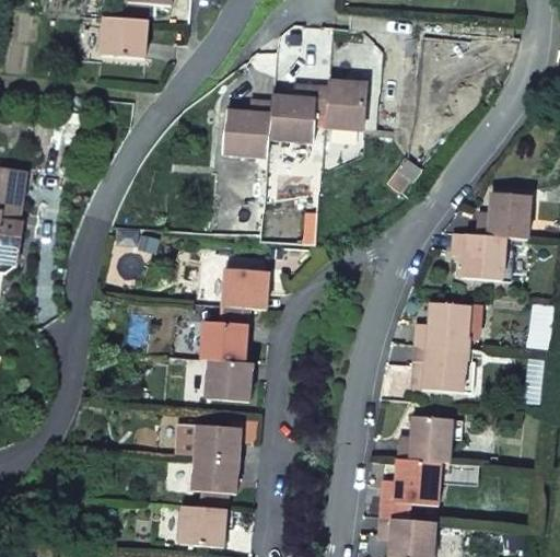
[(126,1),(125,18),(148,20),(150,3),(128,1),(126,1)]
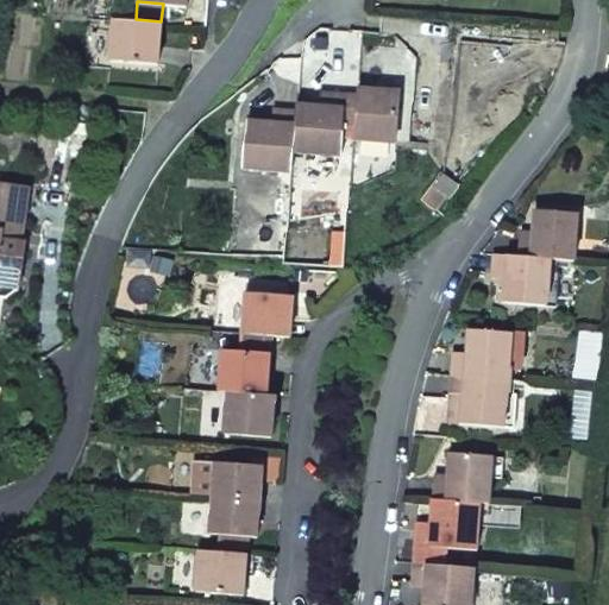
[(114,17),(110,58),(158,63),(161,21),(136,19),(114,17)]
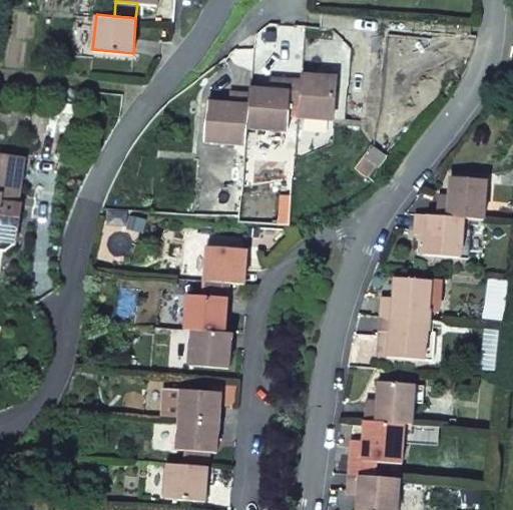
[(299,104),(299,114),(334,117),(337,77),(302,74),(302,79),(299,104)]
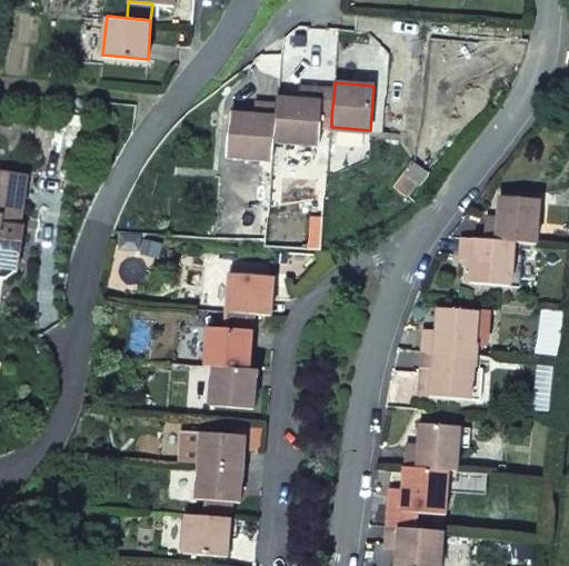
[(277,101),(273,139),(318,144),(321,115),(323,87),(307,86),(306,97),(300,97),(277,95),(277,101)]
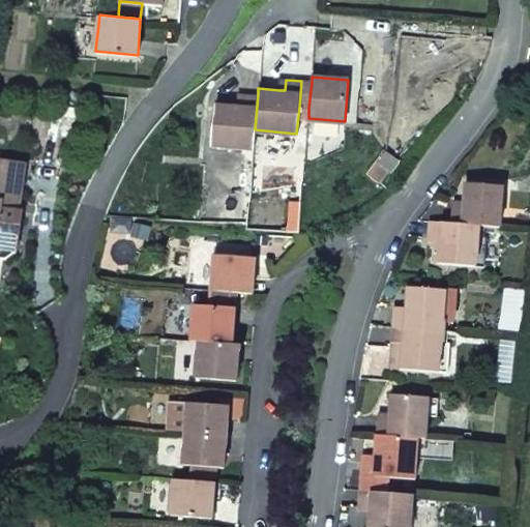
[(312,82),(301,81),(299,107),(308,108),(312,82)]
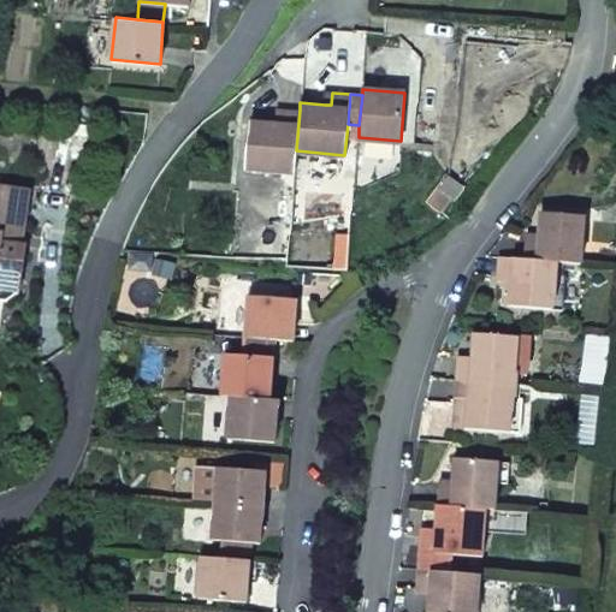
[(250,119),(247,167),(295,171),(296,150),(300,110),(283,108),(280,122),(274,122),(250,119)]
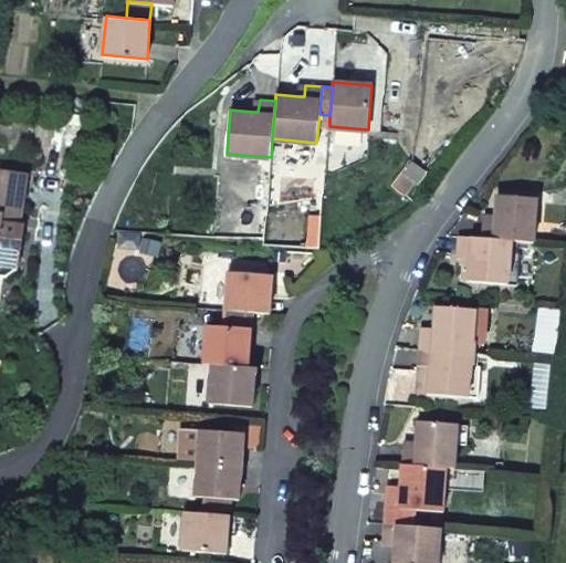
[(16,267),(22,226),(14,225),(16,216),(19,217),(25,175),(0,169),(0,264),(13,267),(16,267)]
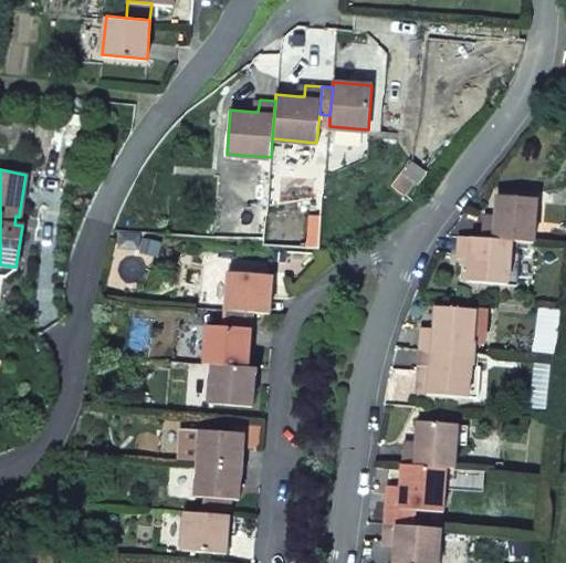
[(494,215),(493,220),(481,219),(481,236),(511,238),(527,240),(533,240),(536,196),(496,193),(494,215)]
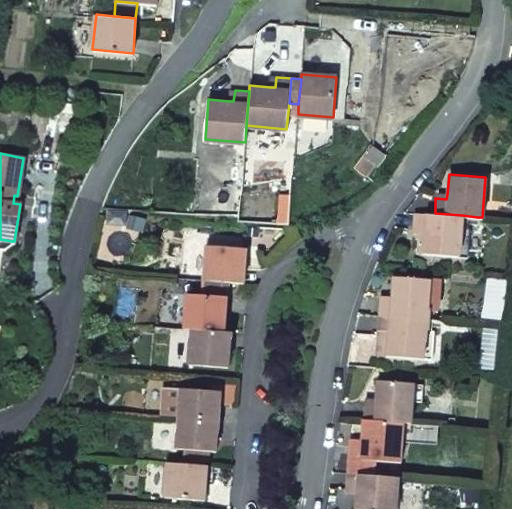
[(424,233),(422,252),(459,255),(462,215),(435,213),(414,212),(414,226),(425,227),(424,233)]
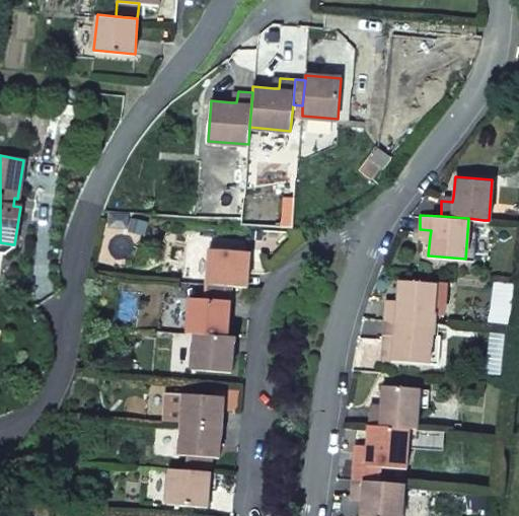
[(0,254),(2,255),(12,248),(12,244),(0,242),(0,254)]
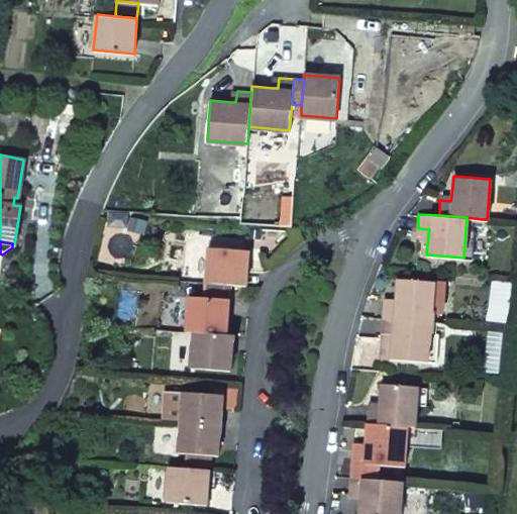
[(209,246),(205,282),(230,284),(239,284),(240,269),(246,270),(248,249),(209,246)]
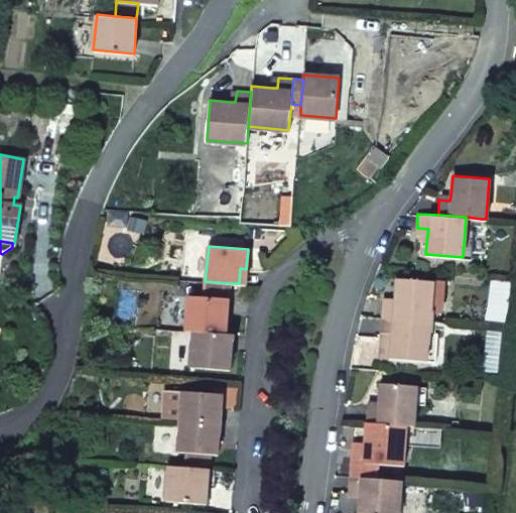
[(382,301),(381,316),(428,321),(431,280),(396,277),(394,297),(393,302),(382,301)]
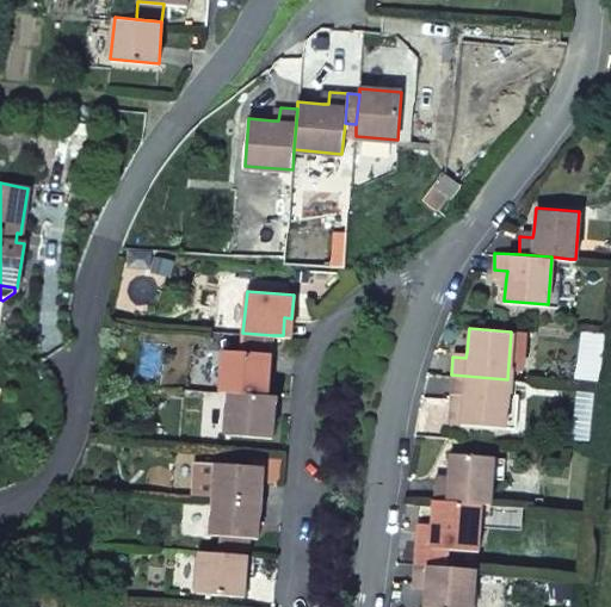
[(242,333),(241,350),(264,352),(271,352),(272,335),(242,333)]
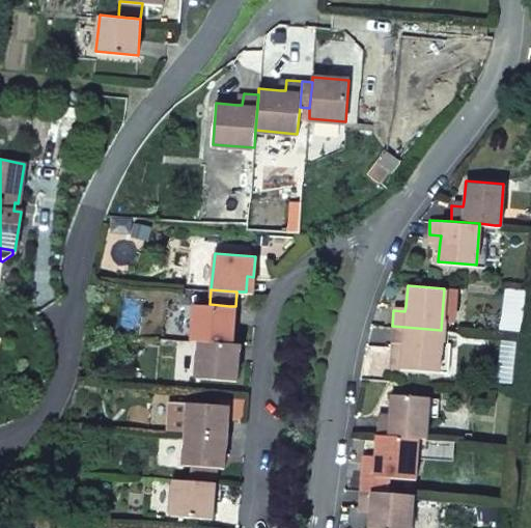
[(194,303),(191,339),(198,340),(232,343),(234,321),(227,321),(229,306),(210,304),(194,303)]
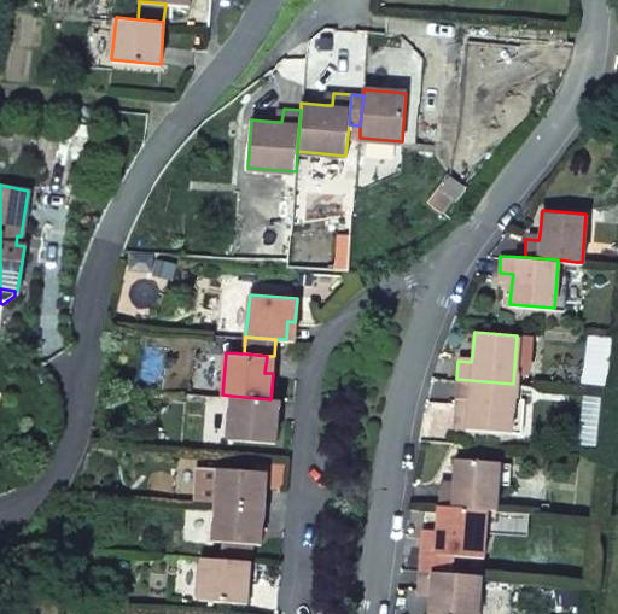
[(467,403),(465,428),(509,432),(513,384),(456,379),(455,397),(467,397),(467,403)]
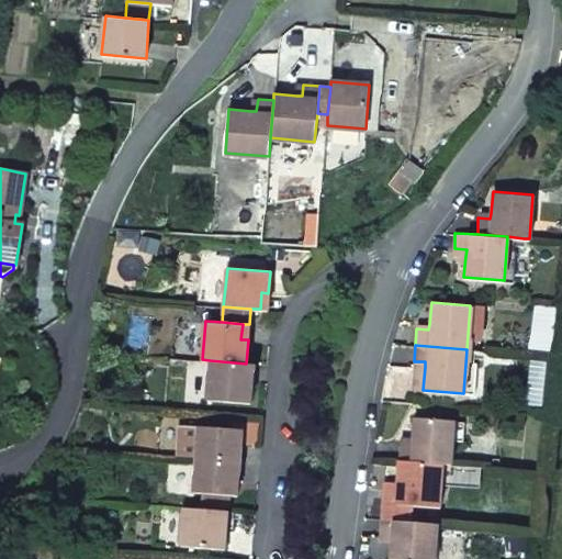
[(210,360),(208,399),(250,402),(253,379),(246,379),(246,364),(210,360)]
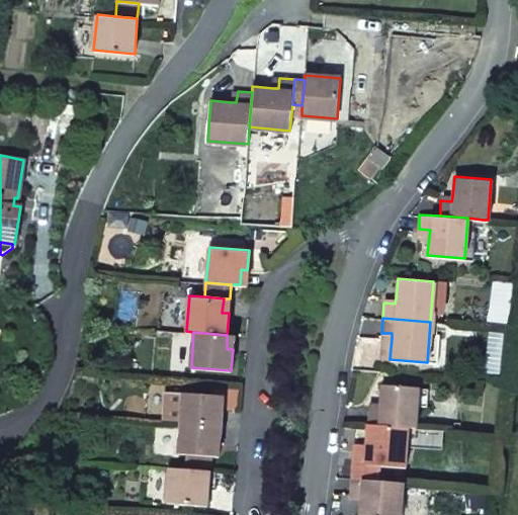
[(367,408),(366,423),(407,426),(414,427),(417,387),(381,383),(379,404),(379,409),(367,408)]
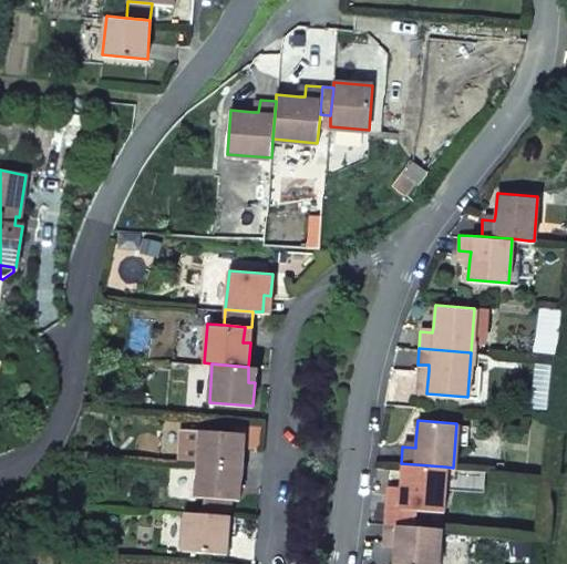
[(179,461),(198,462),(235,465),(237,448),(244,449),(245,432),(182,427),(179,461)]
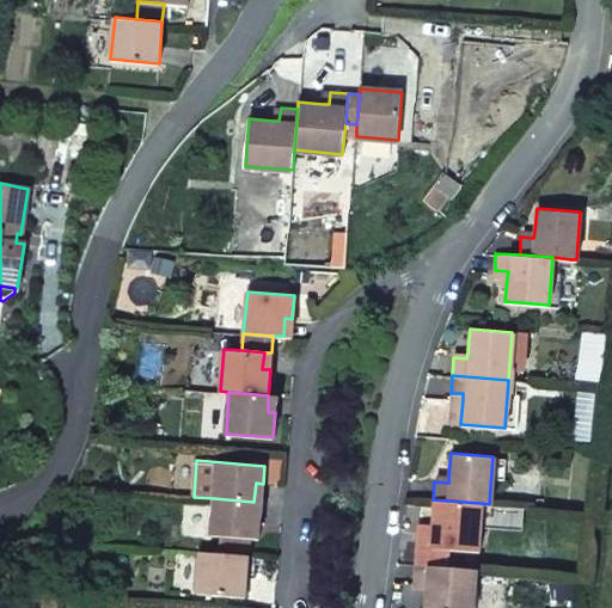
[(214,498),(210,534),(220,535),(250,536),(259,538),(259,521),(252,520),(254,502),(214,498)]
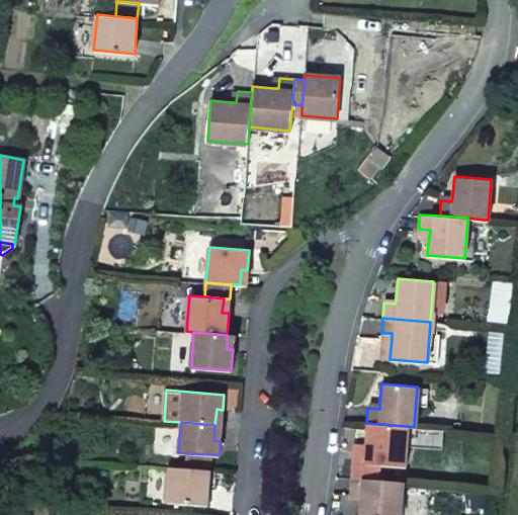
[(354,447),(352,461),(376,463),(404,466),(406,438),(407,426),(366,423),(365,443),(364,448),(354,447)]
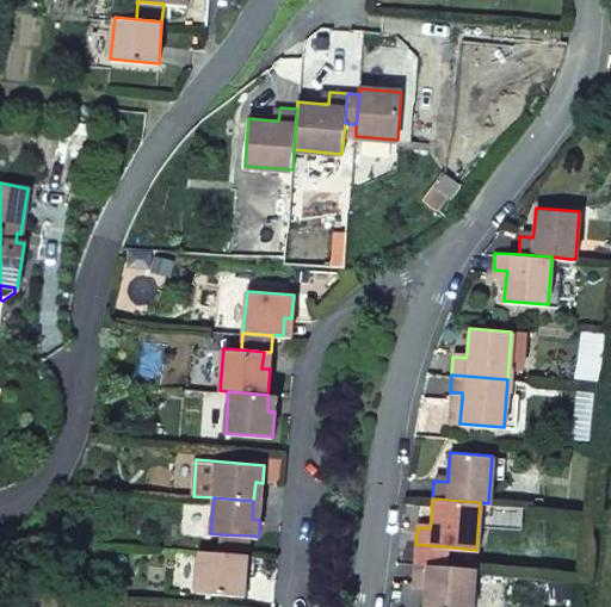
[(480,502),(479,516),(488,516),(488,503),(480,502)]
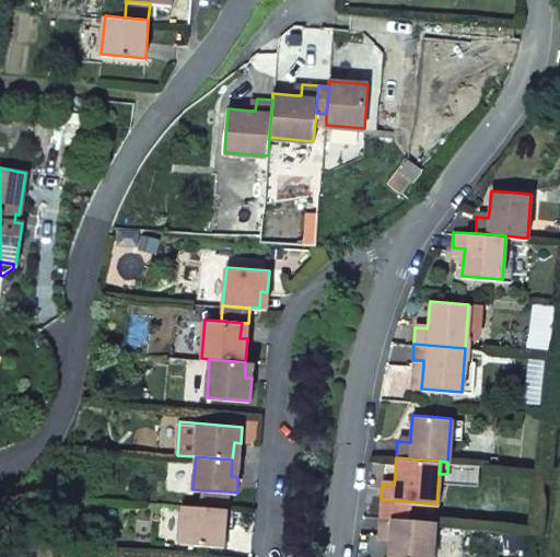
[(228,509),(229,491),(201,490),(200,506),(228,509)]
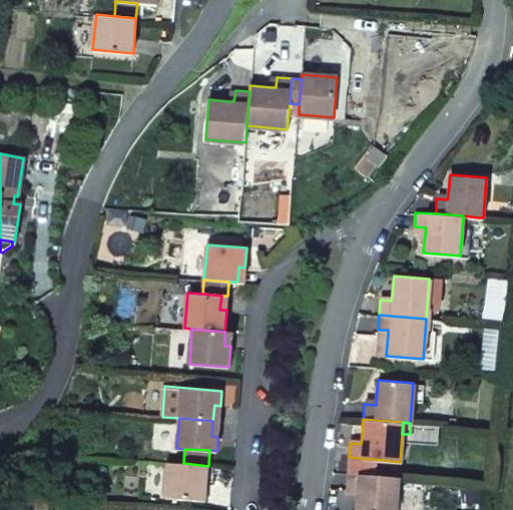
[(349,457),(348,473),(372,474),(373,459),(349,457)]
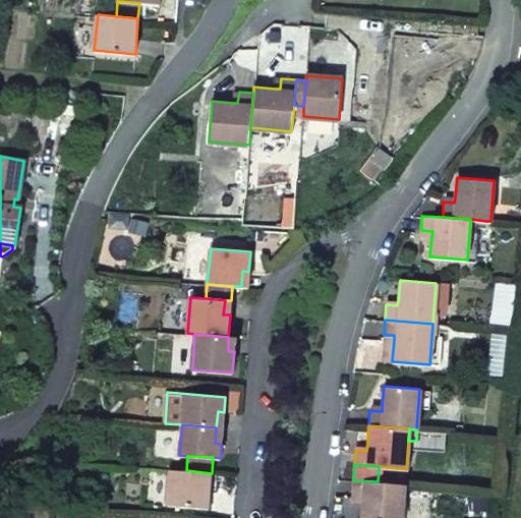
[(171,469),(168,505),(209,508),(212,473),(186,470),(171,469)]
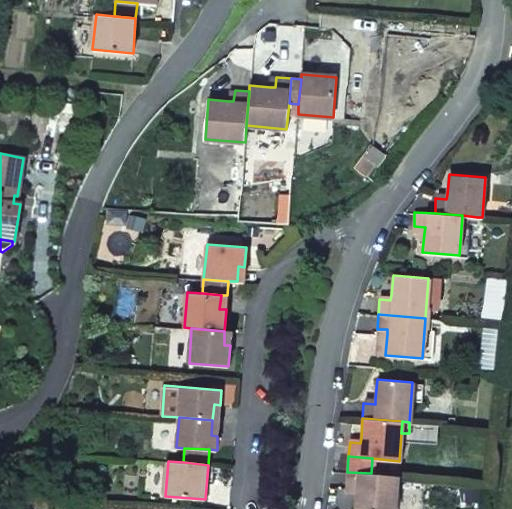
[(356,492),(354,508),(395,508),(398,476),(371,473),(347,472),(346,486),(357,487),(356,492)]
